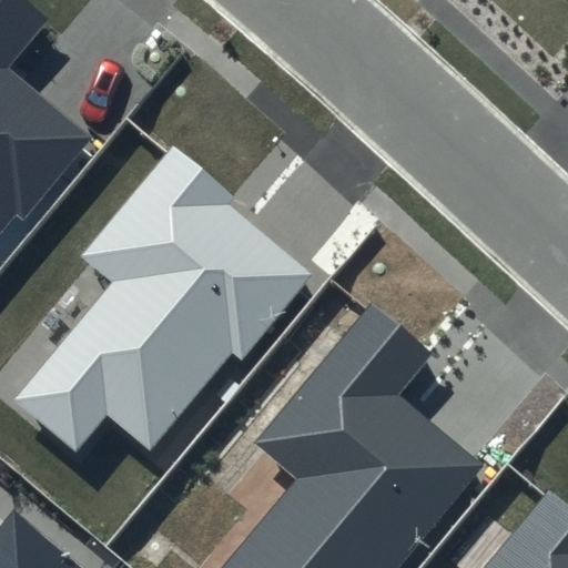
[(46,18),(22,0),(0,0),(0,241),(87,135),(3,69),(46,18)]
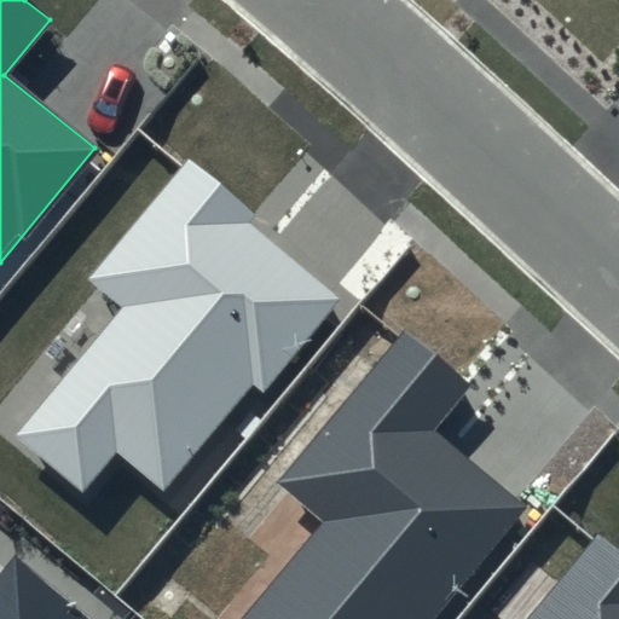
[(250,213),(185,160),(85,282),(119,310),(12,438),(85,497),(119,456),(162,493),(253,383),(262,391),(339,299),(243,221),(250,213)]
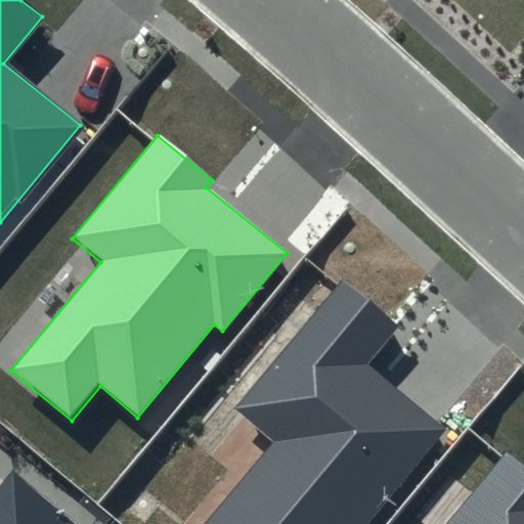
[(398,324),(340,277),(234,407),(273,439),(204,523),(367,523),(447,427),(367,363),(398,324)]
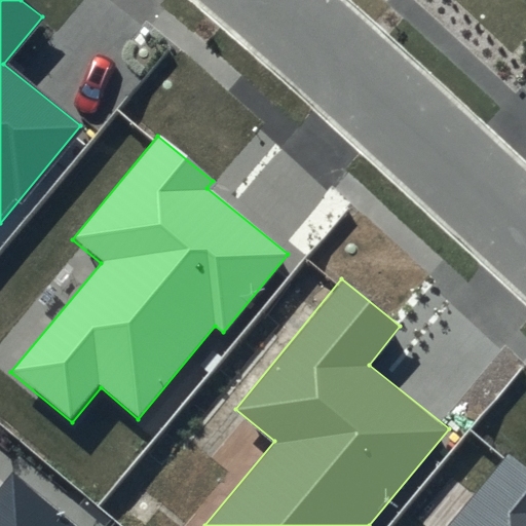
[(525,525),(525,472),(505,455),(447,525),(525,525)]
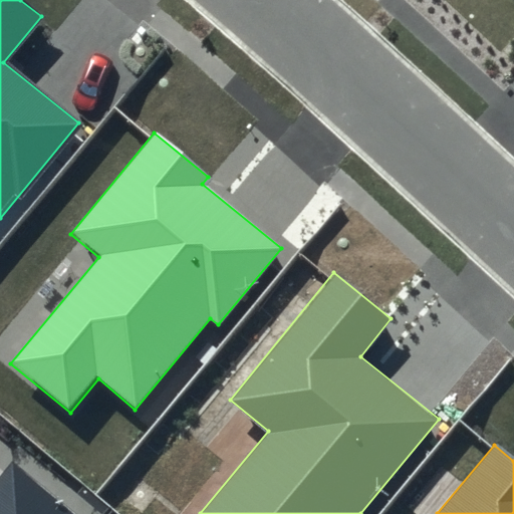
[(0,513),(77,513),(12,460),(0,474),(0,513)]
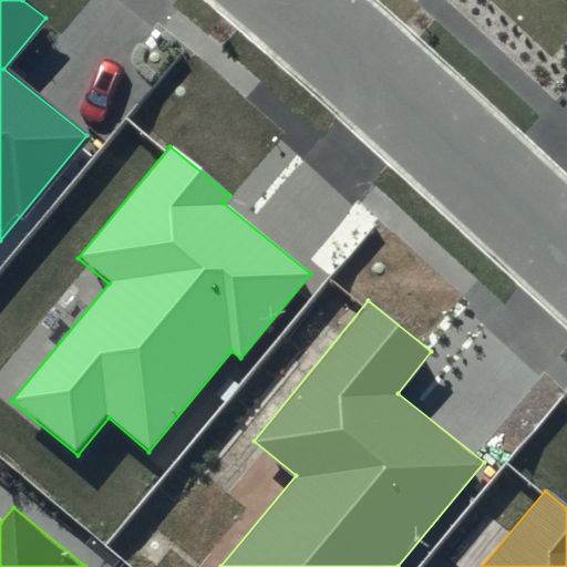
All buildings are outlined.
